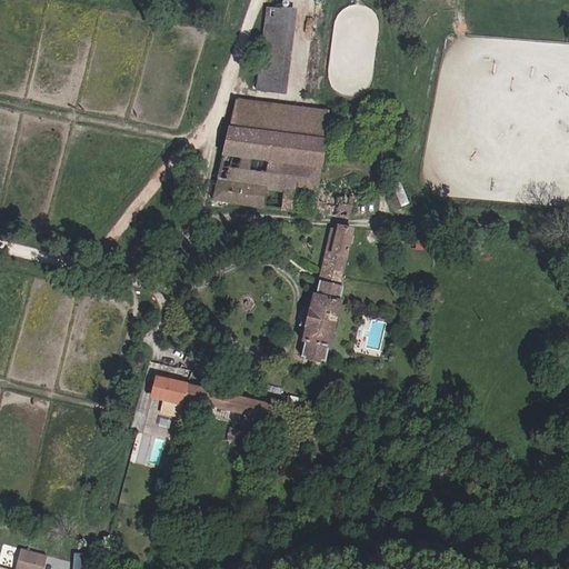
[(256,91),(277,95),(288,12),(267,9),(256,91)]
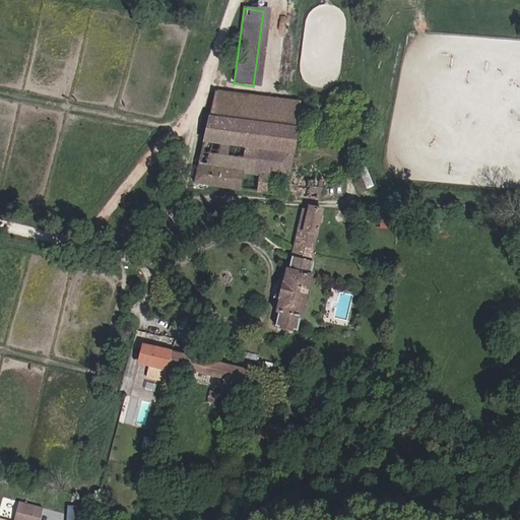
[(288,177),(289,175),(299,103),(215,92),(193,185),(242,191),(243,175),(258,177),(256,192),(287,196),(290,177),(288,177)]
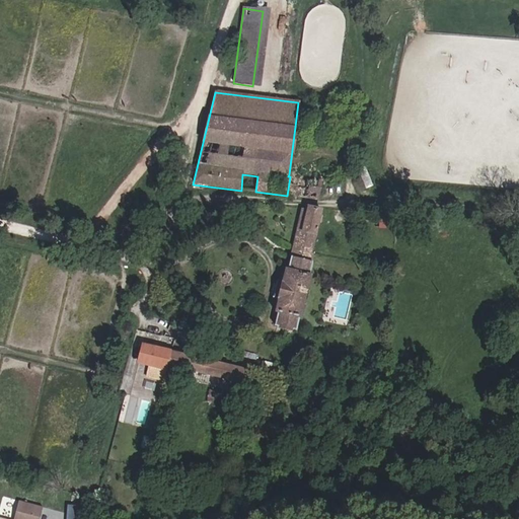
[(287,196),(318,201),(320,177),(289,174),(288,176),(290,176),(287,196)]
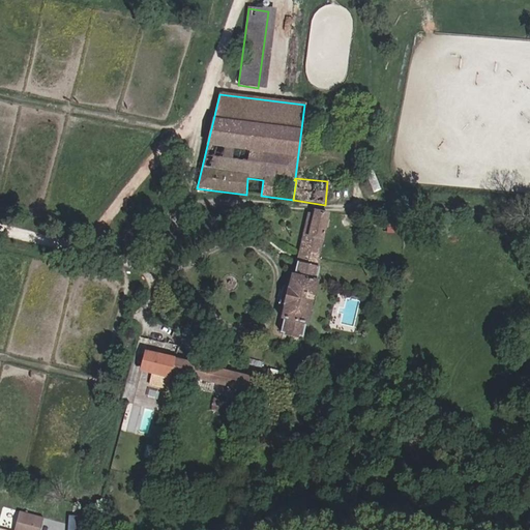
[(301,243),(306,244),(315,209),(308,213),(301,243)]
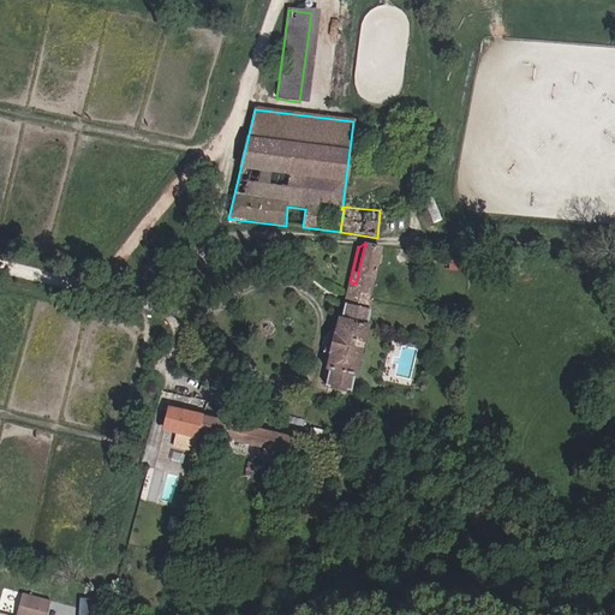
[(356,284),(372,288),(381,248),(365,243),(356,284)]
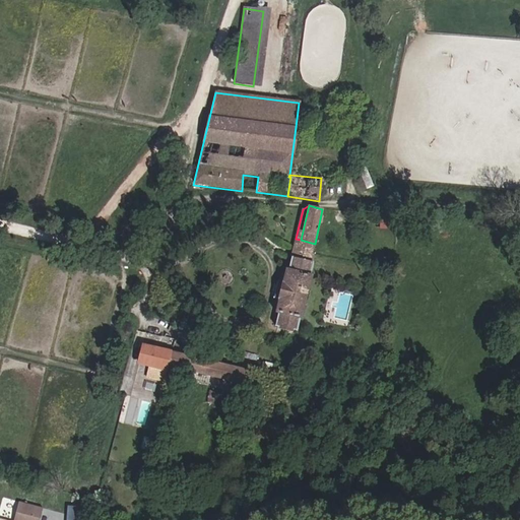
[(290,258),(297,259),(301,240),(296,239),(290,258)]
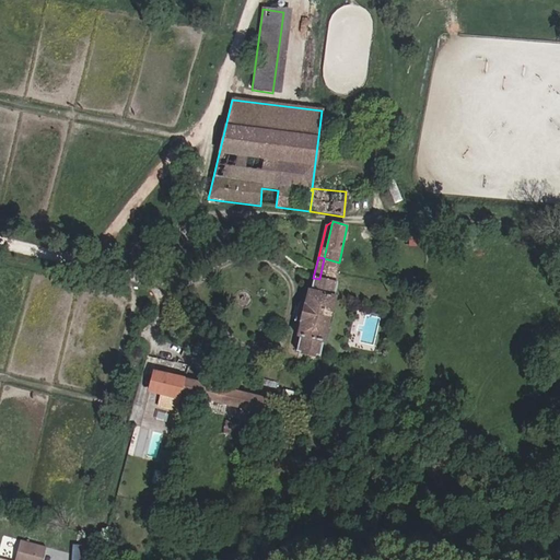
[(336,296),(334,295),(337,282),(336,282),(339,273),(336,272),(339,263),(324,258),(319,279),(313,278),(311,290),(307,289),(304,304),(300,323),(296,337),(299,338),(295,351),(319,357),(323,343),(325,345),(336,296)]
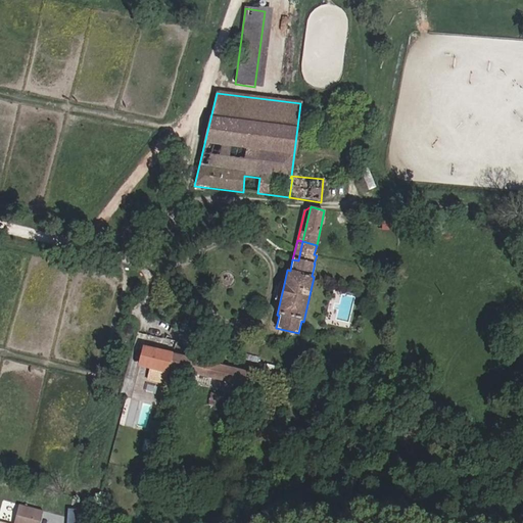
[(274,300),(280,301),(284,284),(278,283),(274,300)]
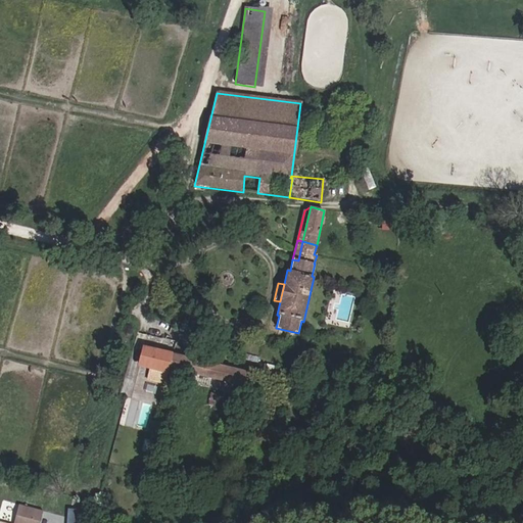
[(165,380),(169,368),(172,354),(143,347),(139,366),(158,370),(156,377),(165,380)]
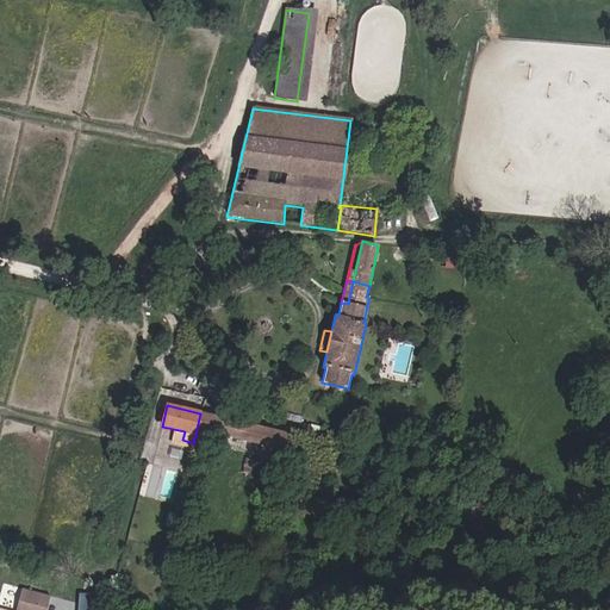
[(284,450),(287,435),(200,414),(197,429),(199,430),(206,431),(223,436),(244,441),(284,450)]
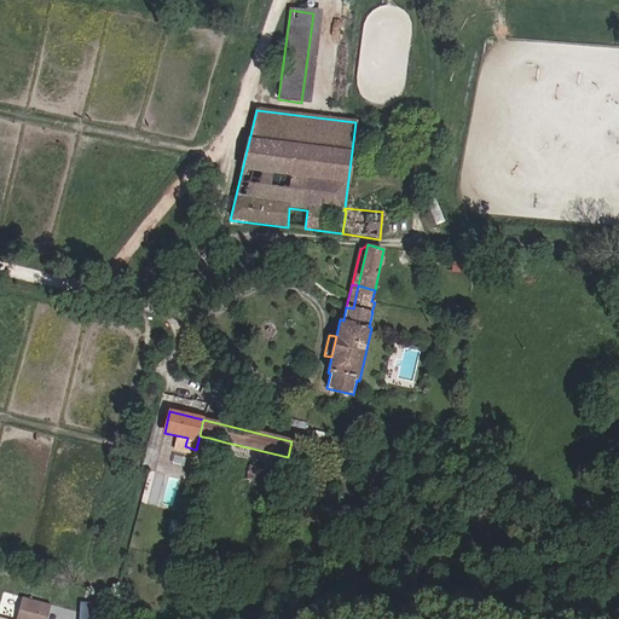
[(329,452),(333,435),(318,433),(313,450),(329,452)]
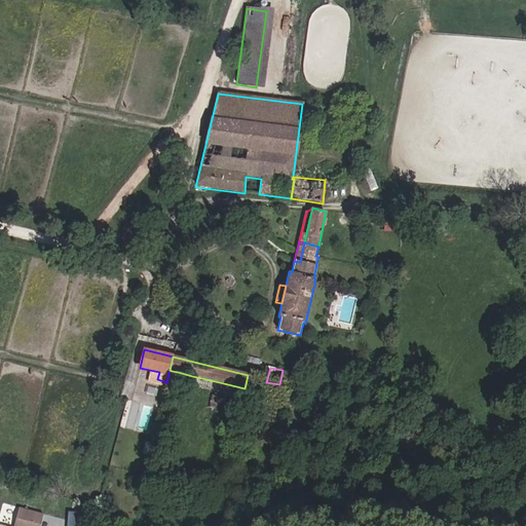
[(211,380),(192,376),(190,384),(209,389),(211,380)]
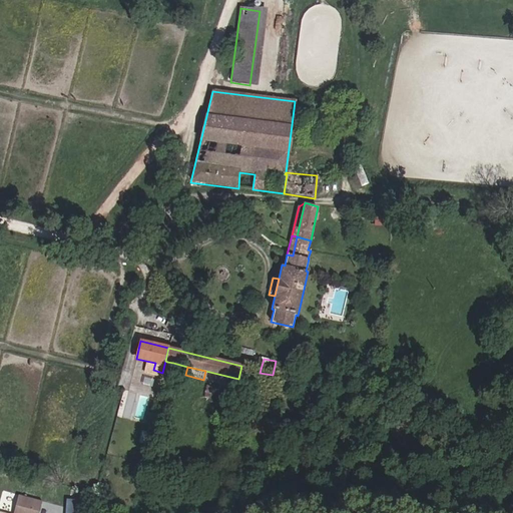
[(147,439),(149,430),(142,428),(140,438),(147,439)]
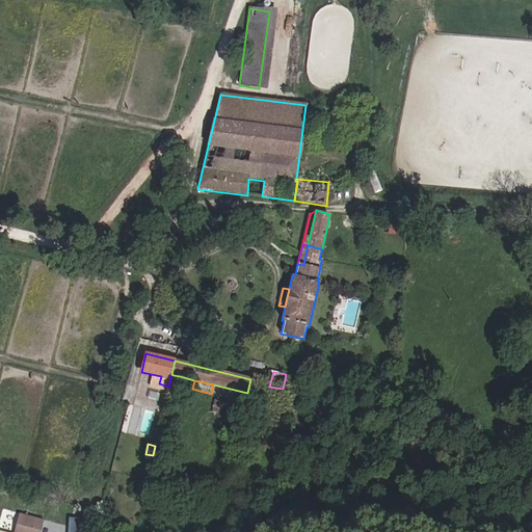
[(72,531),(84,531),(87,513),(75,511),(72,531)]
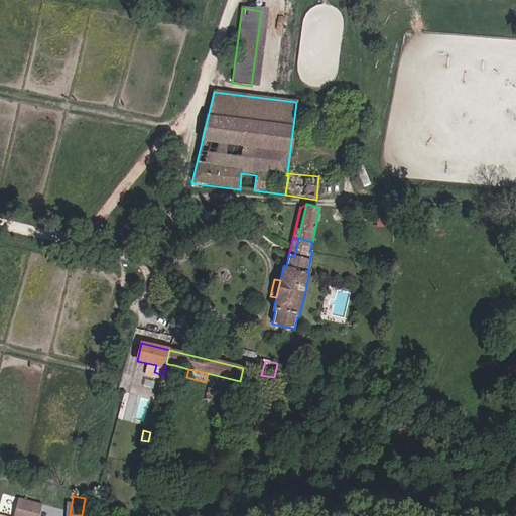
[(13,515),(38,515),(42,505),(18,498),(13,515)]
